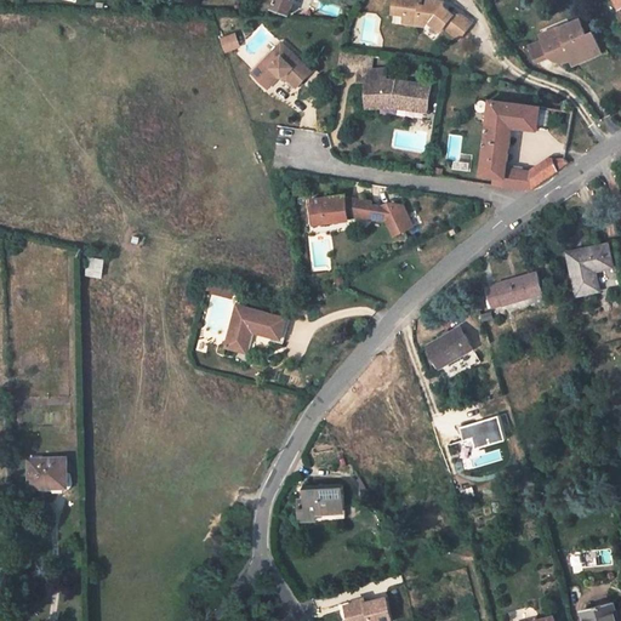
[(292,0),(274,0),(272,7),(288,15),(292,0)]
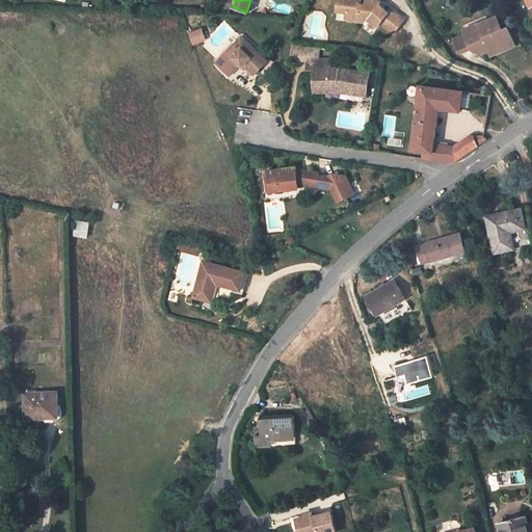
[(362,0),(338,0),(337,11),(347,14),(346,20),(366,23),(368,21),(378,29),(381,25),(395,35),(405,22),(392,10),(390,14),(381,7),(381,3),(369,1),(368,6),(362,5),(362,0)]
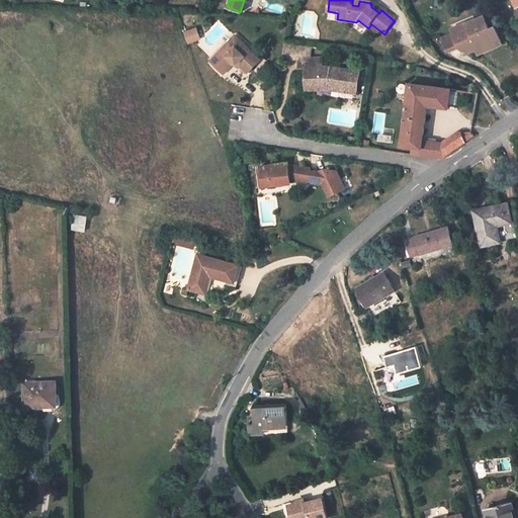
[(465,23),(452,29),(457,41),(461,48),(462,49),(463,49),(464,50),(467,50),(469,50),(470,49),(478,46),(480,49),(494,35),(489,24),(482,11),(464,20),(465,23)]
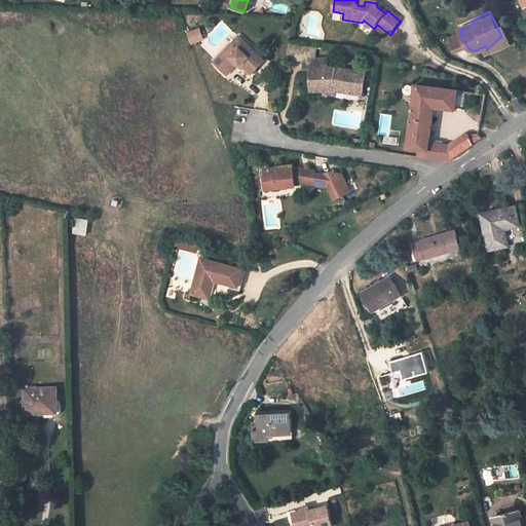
[(501,23),(496,25),(501,36),(487,49),(488,51),(510,41),(501,23)]
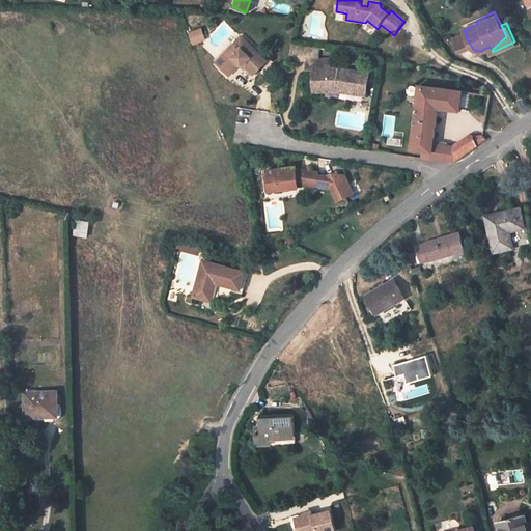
[(202,28),(189,32),(192,45),(205,40),(202,28)]
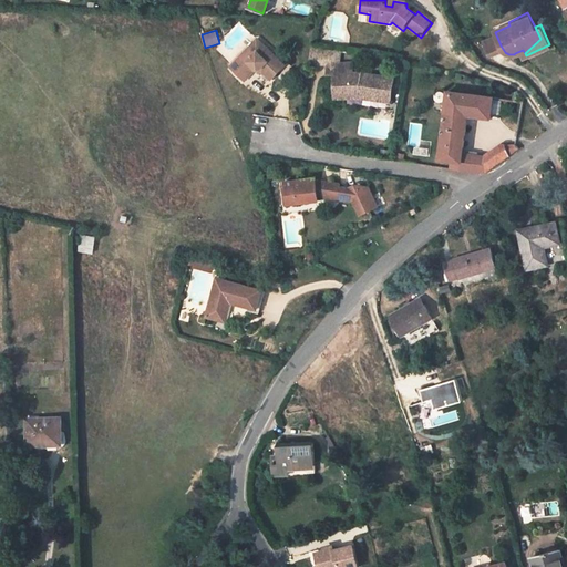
[(495,32),(483,39),(488,51),(501,45),(495,32)]
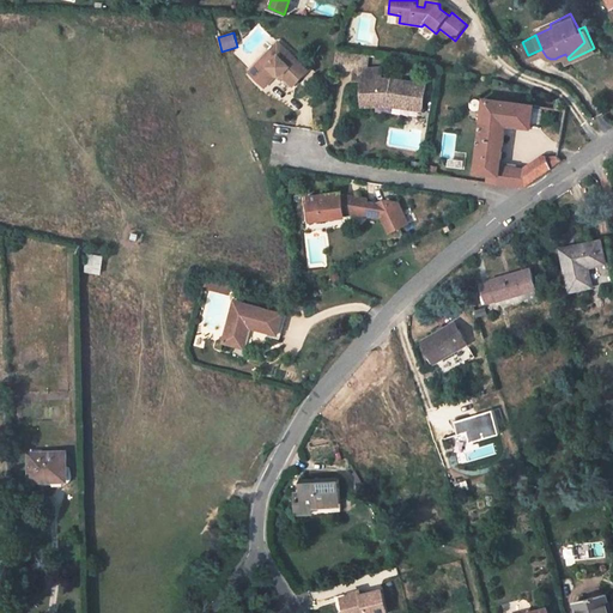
[(277,43),(248,74),(263,89),(275,76),(280,76),(286,80),(290,77),(296,82),(307,71),(277,43)]
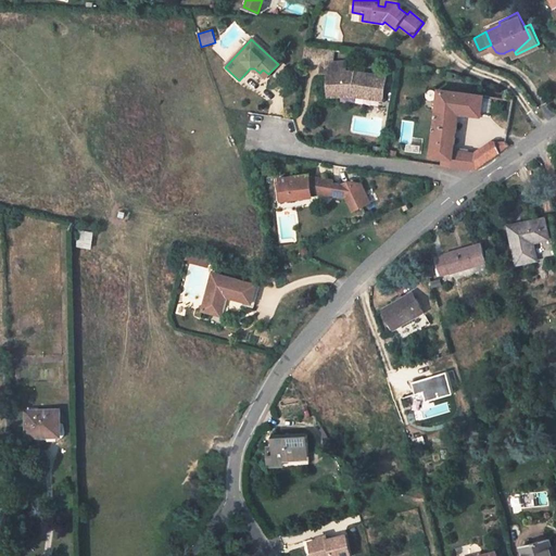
[(301,62),(319,62),(319,73),(325,72),(326,96),(348,95),(380,99),(384,75),(349,71),(345,71),(345,61),(331,61),(330,49),(304,45),(301,62)]
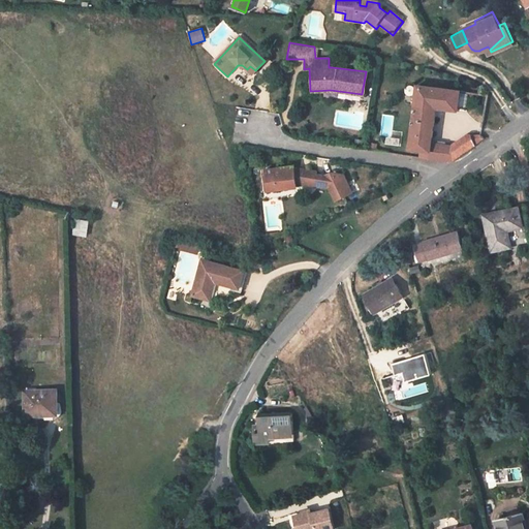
[(459,112),(461,92),(418,87),(409,150),(430,152),(429,160),(452,162),(484,139),(481,135),(468,134),(452,147),(433,144),(429,143),(431,125),(433,110),(459,112)]
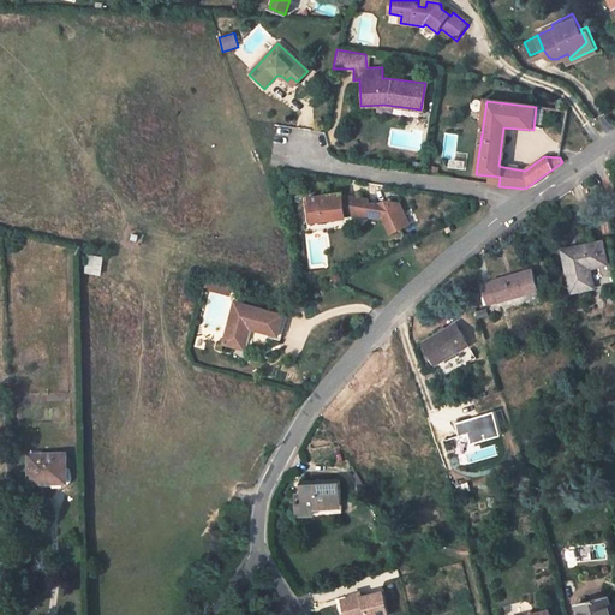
[(342,192),(310,197),(312,221),(346,216),(346,214),(366,216),(368,203),(369,199),(353,197),(353,202),(344,201),(342,192)]
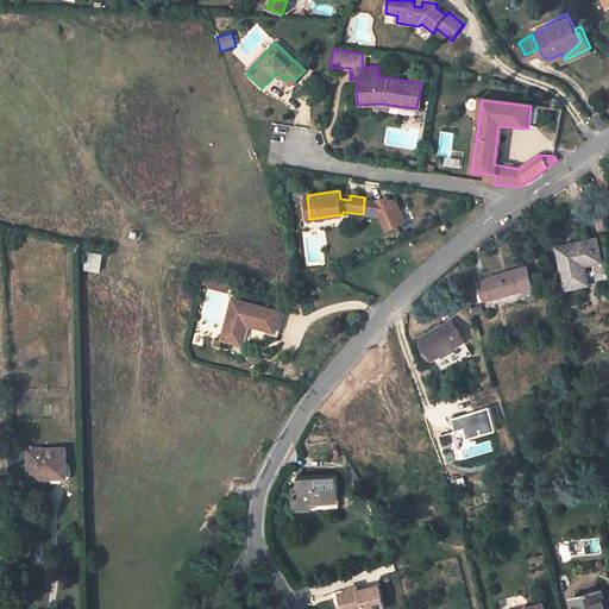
[(374,202),(372,203),(380,217),(385,231),(405,221),(395,200),(382,198),(374,202)]
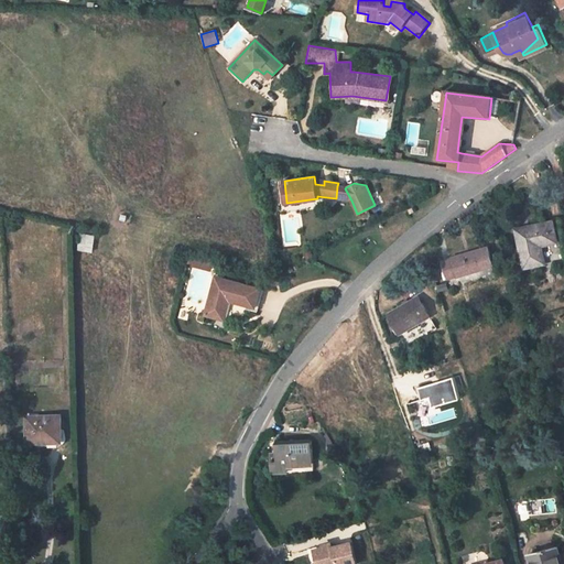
[(346,187),(337,186),(336,198),(351,201),(345,188),(346,187)]
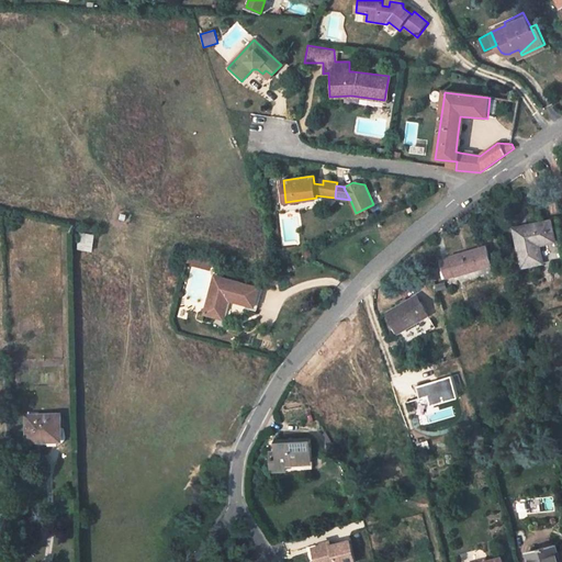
[(557,240),(552,221),(528,225),(529,228),(525,229),(524,226),(515,228),(523,267),(544,262),(540,245),(557,240)]
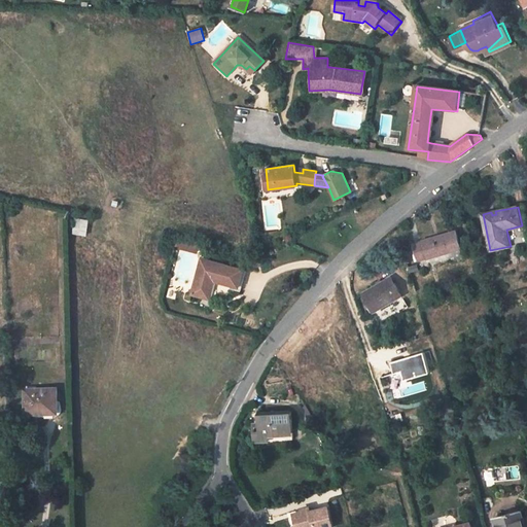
[(74,234),(86,236),(89,220),(77,218),(74,234)]
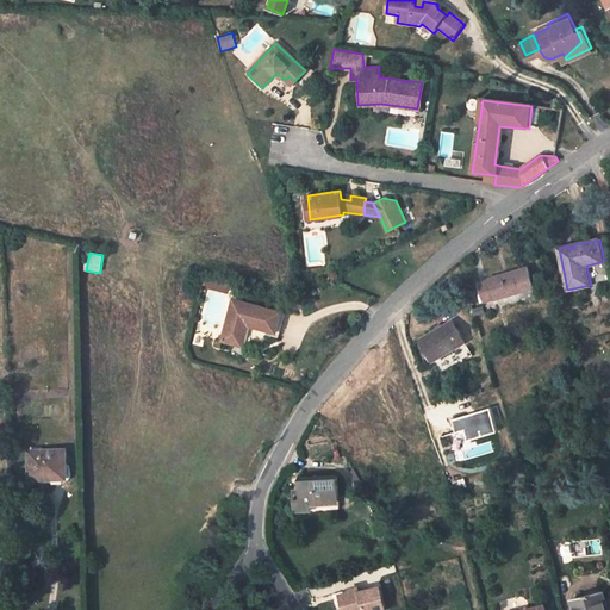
[(535,288),(529,268),(490,279),(490,281),(480,284),(484,302),(495,298),(496,299),(535,288)]
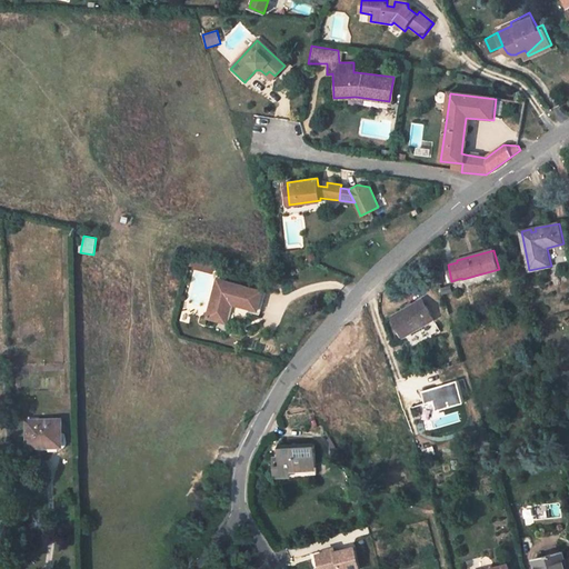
[(216,266),(198,261),(196,268),(210,272),(216,266)]
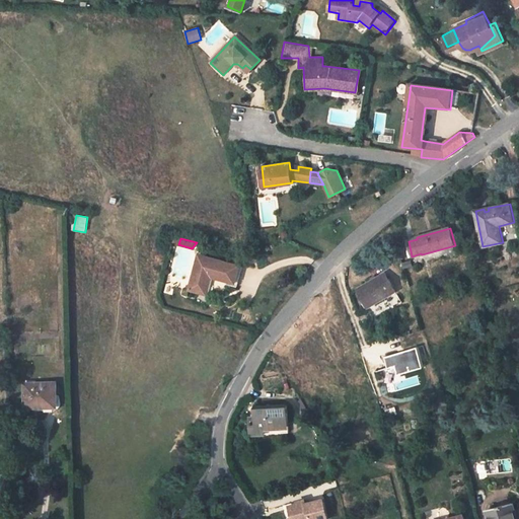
[(458,253),(456,246),(442,250),(444,256),(458,253)]
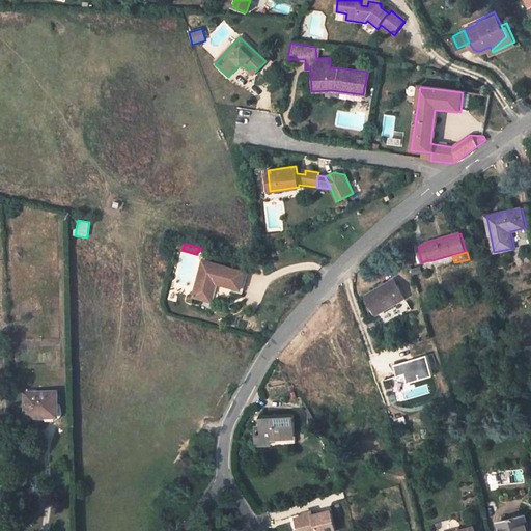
[(229,268),(203,261),(194,297),(212,301),(216,282),(224,285),(241,288),(245,271),(229,268)]
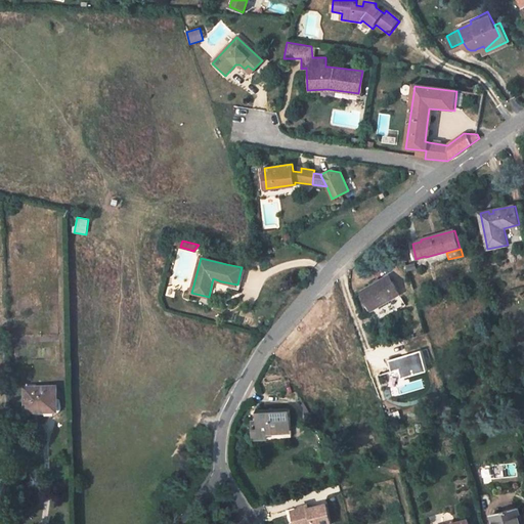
[(406,306),(389,276),(380,281),(379,281),(380,284),(376,286),(362,294),(379,322),(406,306)]
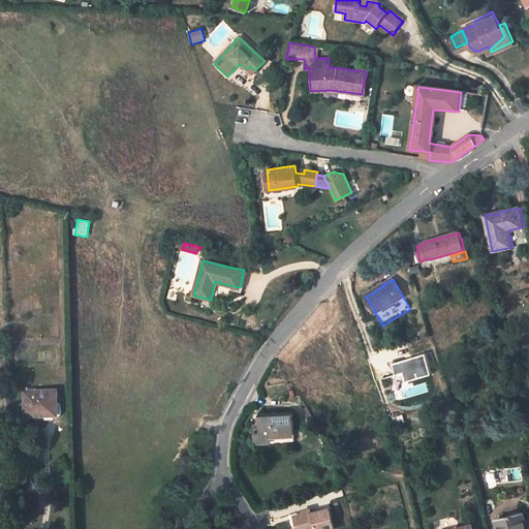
[(324,335),(339,332),(337,322),(323,325),(324,335)]
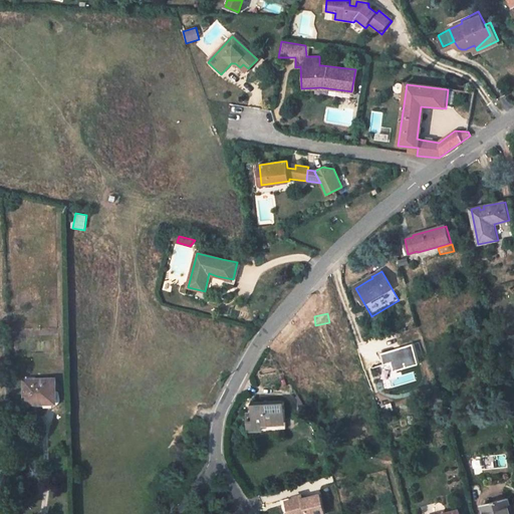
[(464,332),(462,326),(452,330),(454,336),(464,332)]
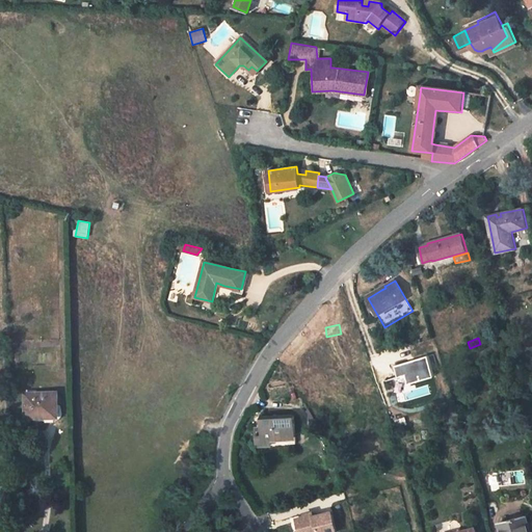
[(319,350),(319,348),(312,349),(313,362),(324,360),(322,350),(319,350)]
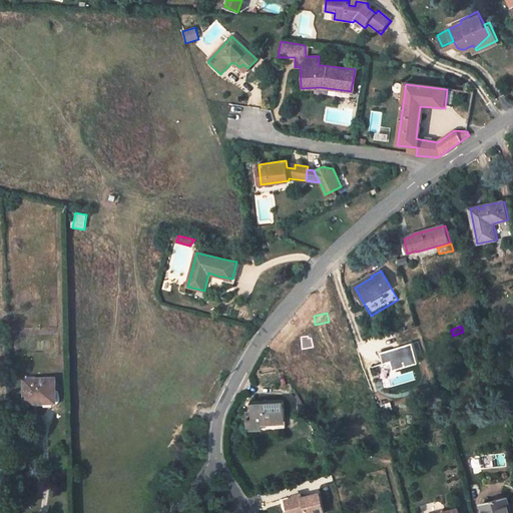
[(410,344),(380,353),(381,364),(389,362),(392,370),(416,363),(410,344)]
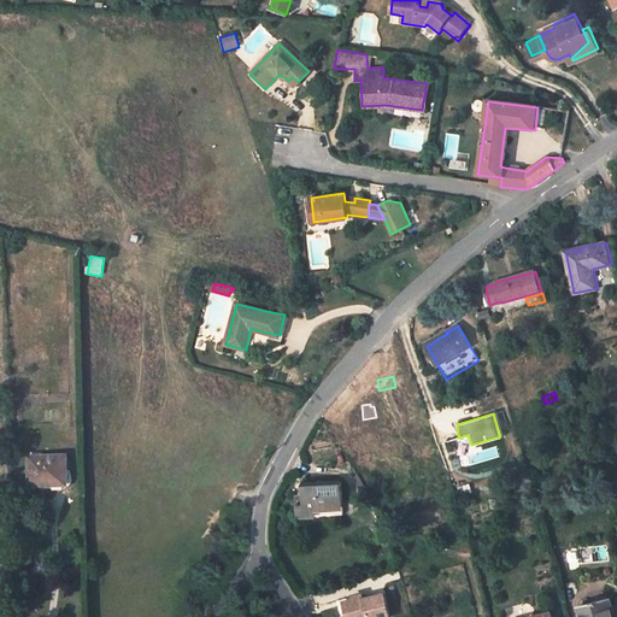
[(68,483),(68,454),(29,456),(31,486),(52,485),(68,483)]
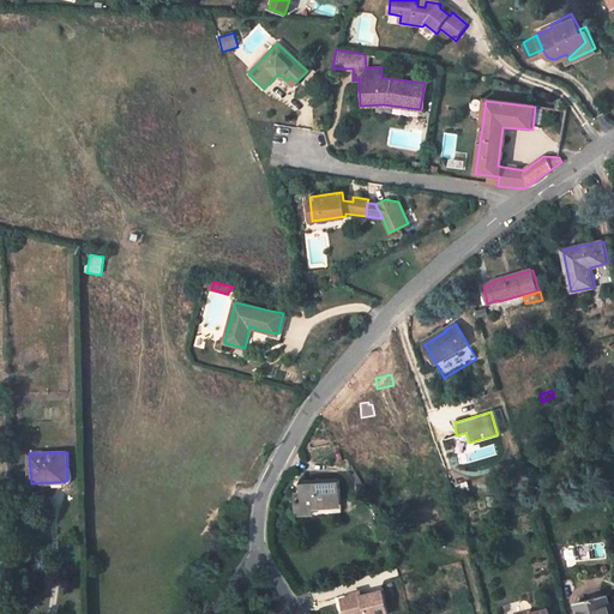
[(342,512),(339,480),(302,482),(304,494),(304,505),(296,505),(298,516),(342,512)]
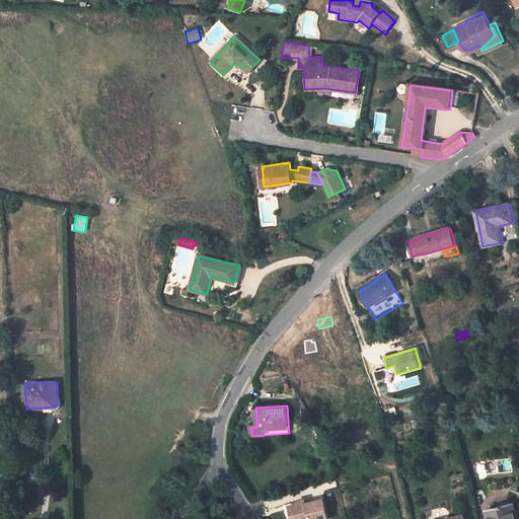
[(396,414),(394,408),(385,412),(387,417),(396,414)]
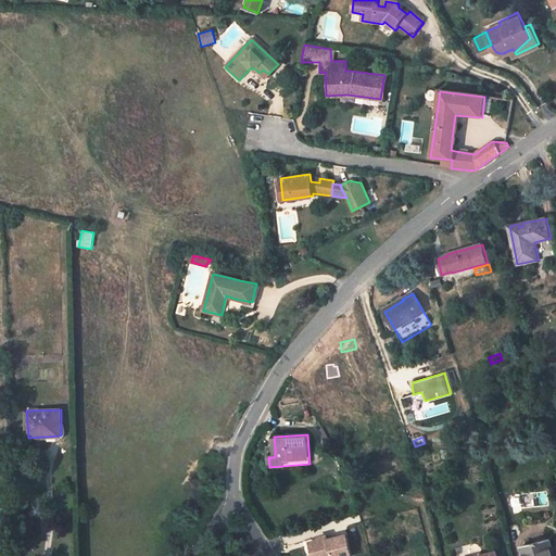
[(351,555),(348,533),(327,538),(326,535),(306,540),(310,555),(351,555)]
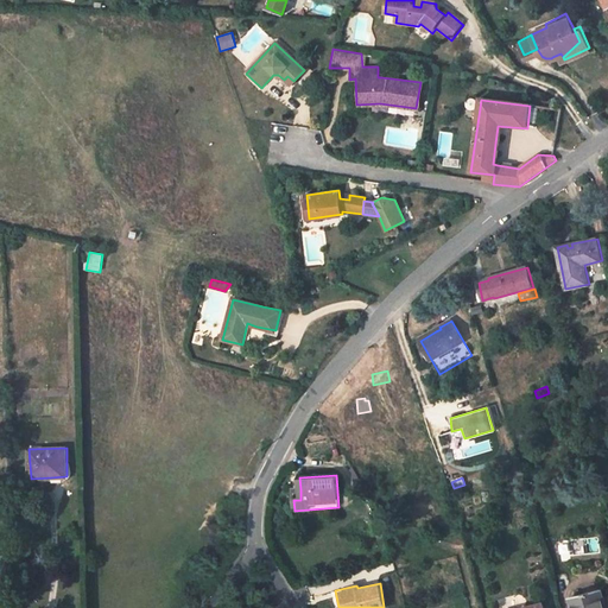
[(605,607),(601,589),(571,596),(574,607),(605,607)]
